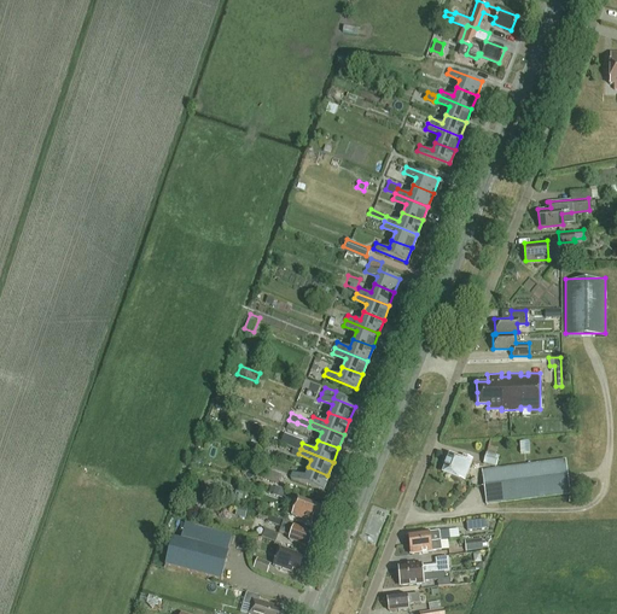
[(483,461),(495,465),(498,455),(485,451),(483,461)]
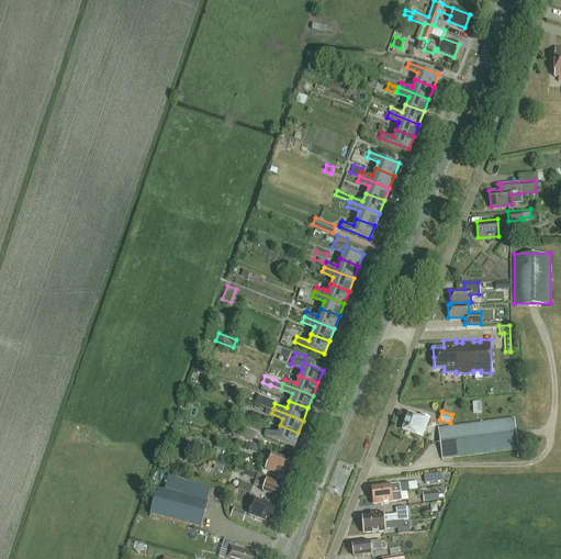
[(402,428),(416,434),(422,436),(428,416),(421,413),(419,416),(408,412),(402,428)]
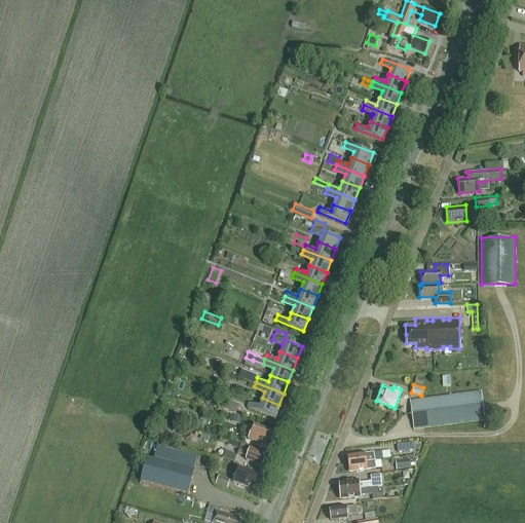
[(484,418),(481,389),(409,399),(413,427),(484,418)]
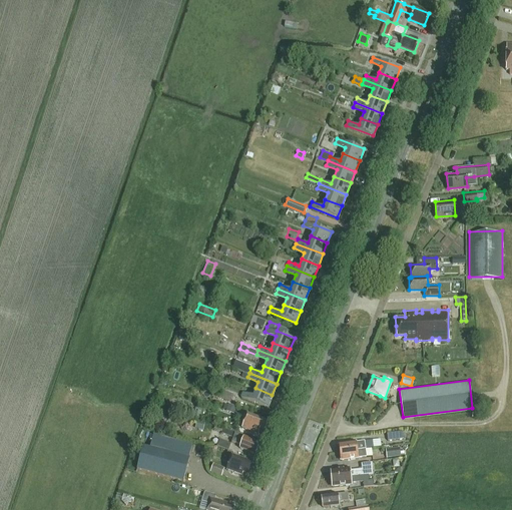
[(268,406),(272,395),(256,388),(252,395),(242,391),(240,396),(268,406)]
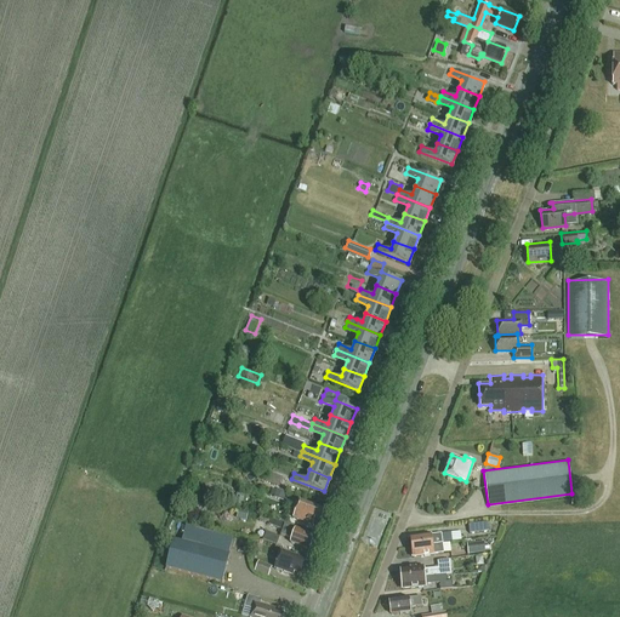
[(276,486),(273,495),(283,498),(285,490),(276,486)]
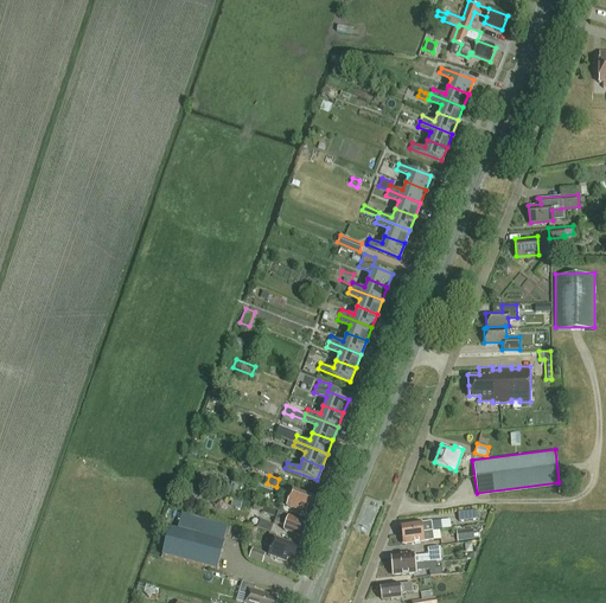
[(292,487),(286,504),(305,511),(306,507),(312,510),(317,496),(292,487)]
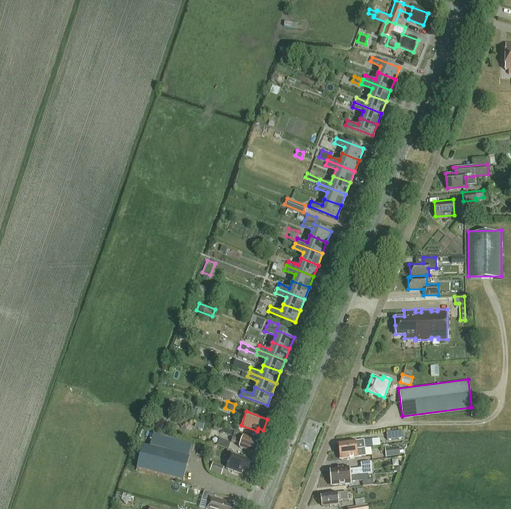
[(196,418),(194,426),(202,428),(204,420),(196,418)]
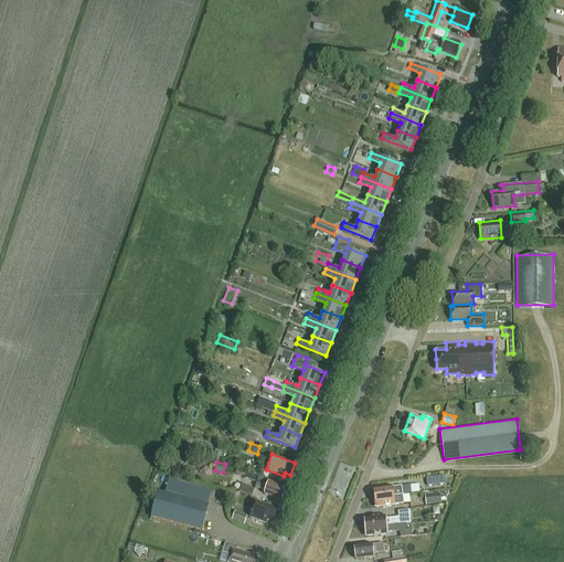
[(286,486),(246,470),(244,475),(256,480),(254,485),(265,488),(263,491),(280,499),(286,486)]
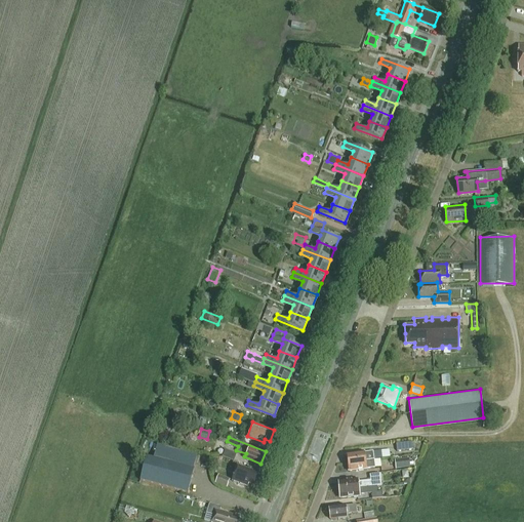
[(414,452),(415,442),(402,441),(401,450),(414,452)]
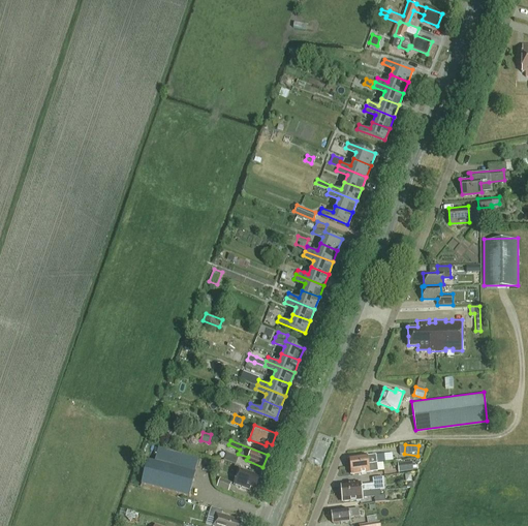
[(148,458),(140,485),(187,497),(197,458),(158,447),(154,460),(148,458)]
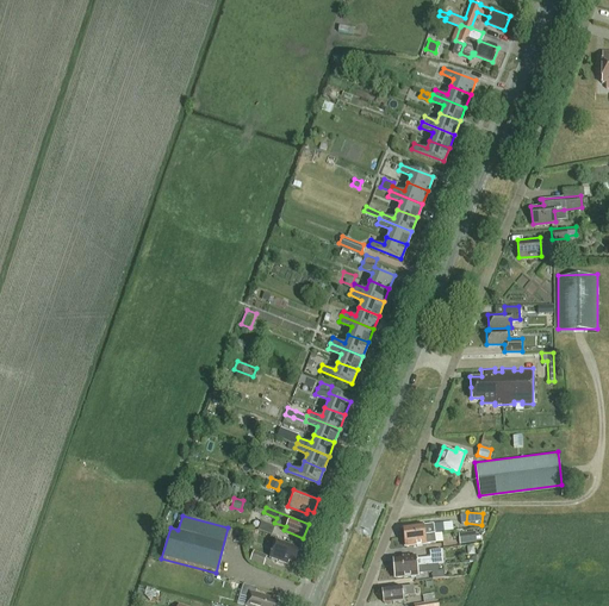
[(434,531),(434,530),(441,529),(439,516),(432,517),(433,522),(423,523),(423,522),(414,523),(414,524),(402,526),(403,536),(434,531)]
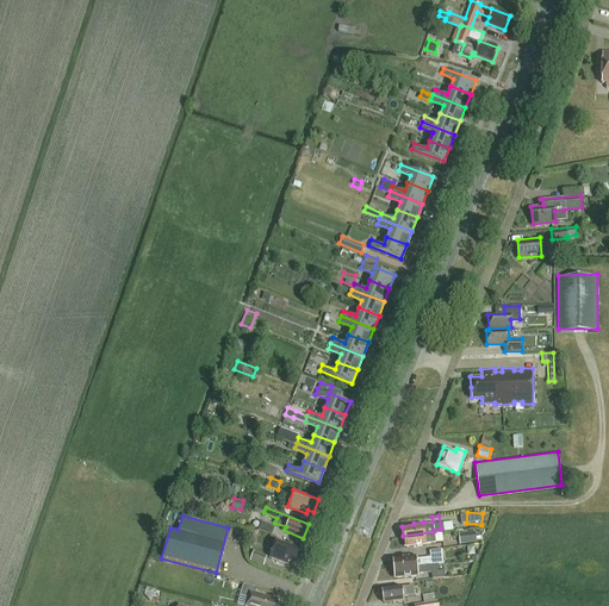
[(273,526),(274,524),(260,519),(258,526),(271,532),(273,526)]
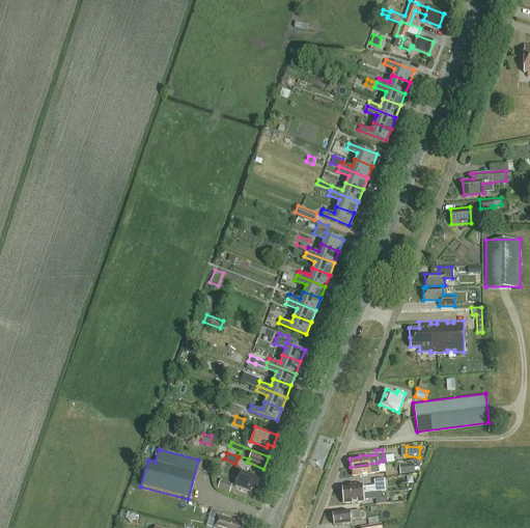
[(238,459),(235,464),(245,468),(247,462),(238,459)]
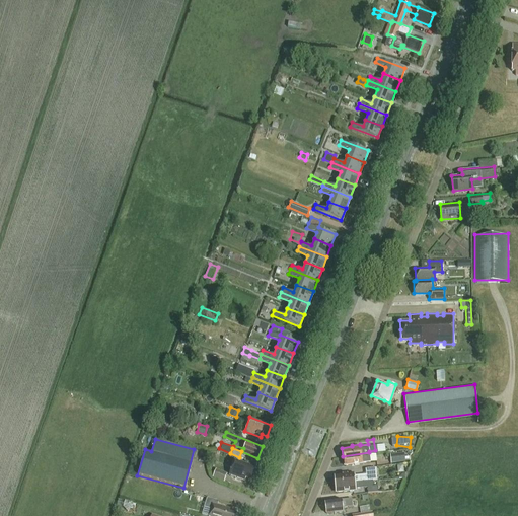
[(390,460),(410,458),(409,454),(403,454),(403,450),(389,452),(390,460)]
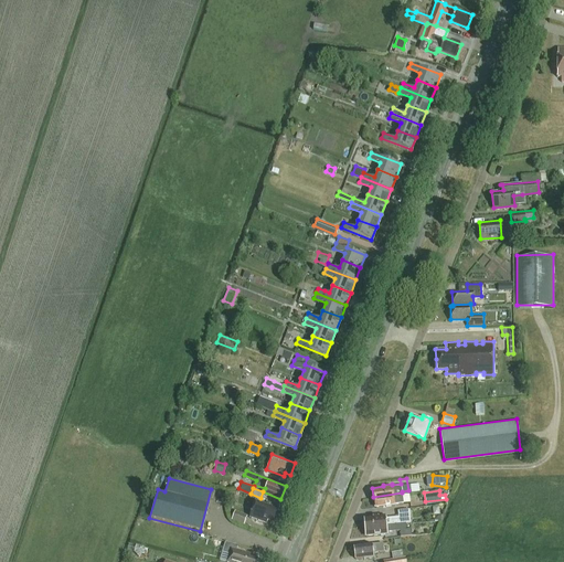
[(402,492),(373,497),(374,505),(385,504),(385,505),(394,504),(394,502),(403,501),(402,492)]
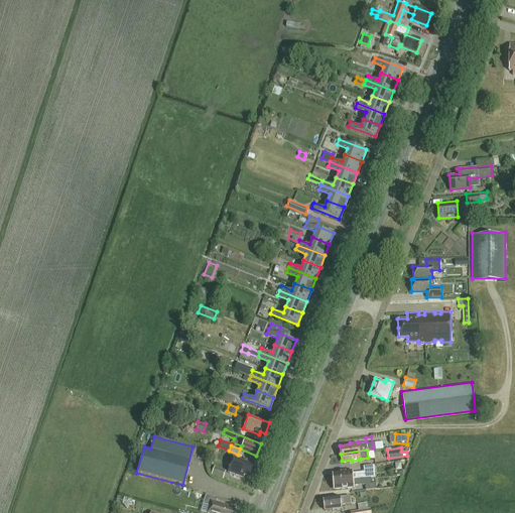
[(244,473),(248,475),(253,464),(233,456),(227,471),(242,477),(244,473)]
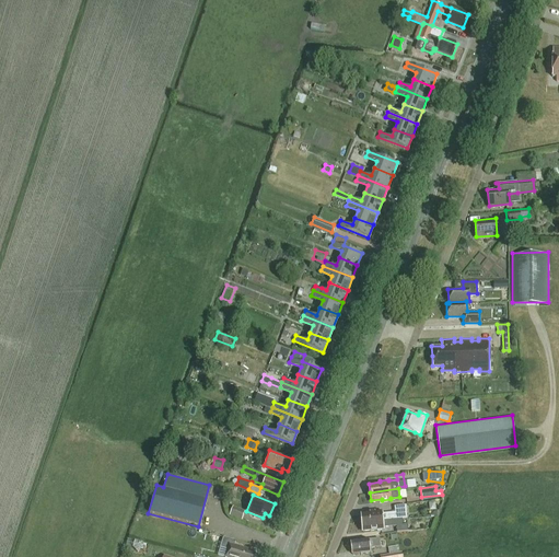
[(229,513),(241,518),(245,509),(232,503),(229,513)]
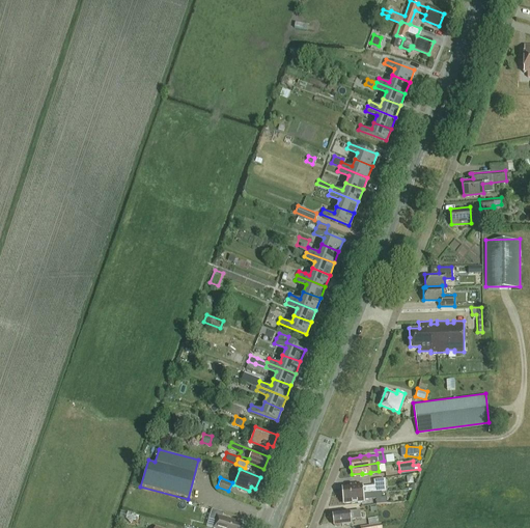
[(342,494),(380,490),(385,490),(384,477),(373,478),(373,484),(362,485),(362,483),(341,485),(342,494)]
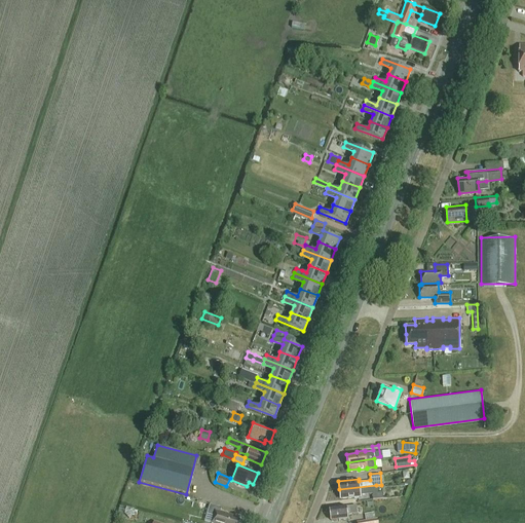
[(377,491),(376,485),(339,489),(339,496),(360,494),(360,493),(371,492),(372,497),(382,497),(381,490),(377,491)]
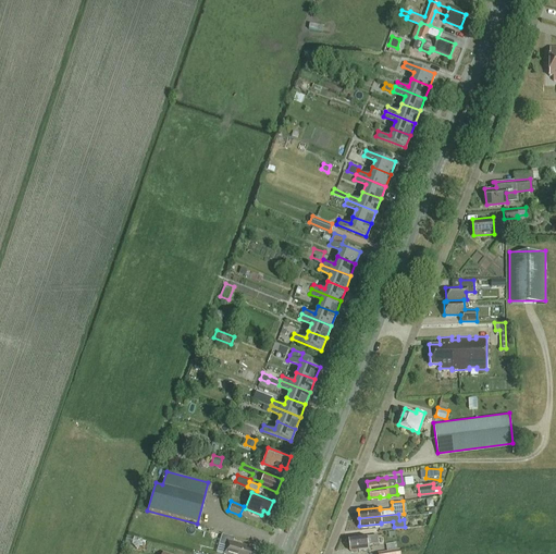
[(219,542),(225,544),(223,552),(229,553),(251,553),(252,550),(250,549),(251,546),(233,541),(235,536),(222,531),(219,542)]
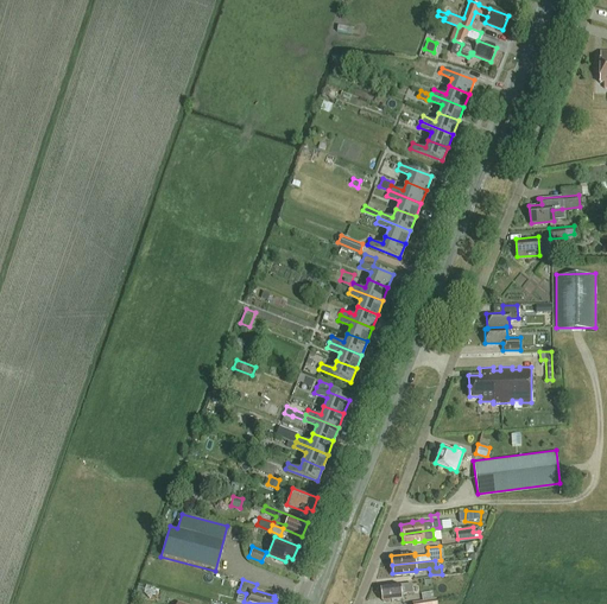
[(380,585),(381,598),(391,597),(391,598),(402,597),(400,592),(412,591),(411,582),(399,583),(380,585)]
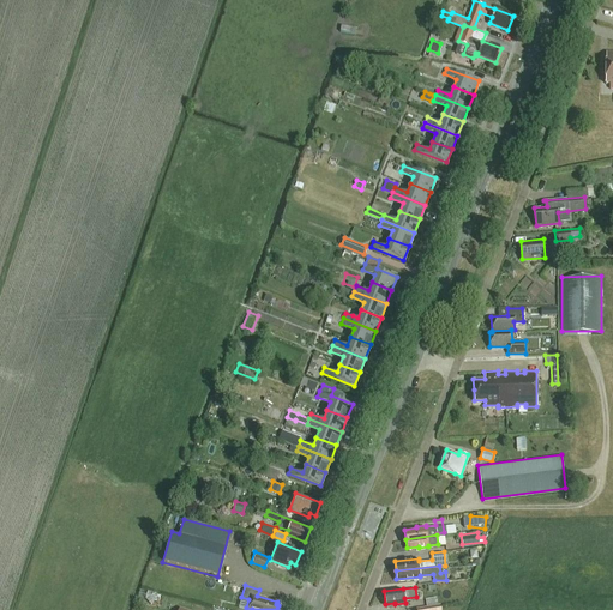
All buildings are outlined.
